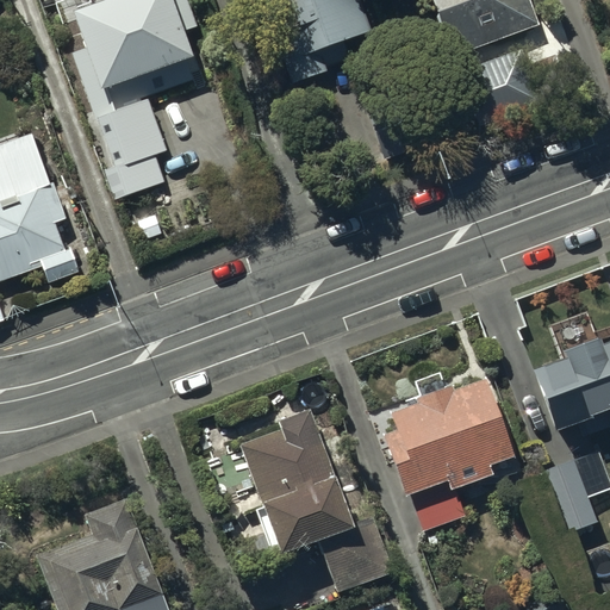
[(89,0),(92,4),(73,11),(101,88),(192,55),(182,31),(197,26),(187,0),(89,0)]
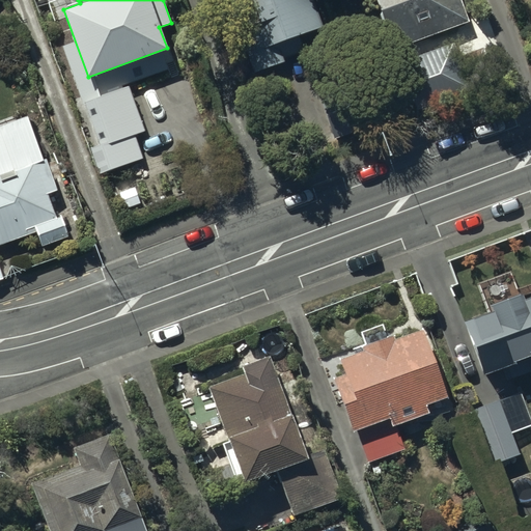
[(227,0),(254,74),(284,63),(282,57),(304,50),(298,34),(322,26),(311,0),(227,0)]
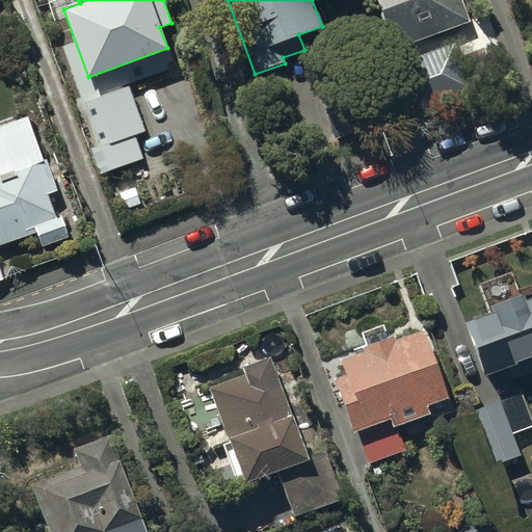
[(375,0),(396,51),(474,20),(466,0),(375,0)]
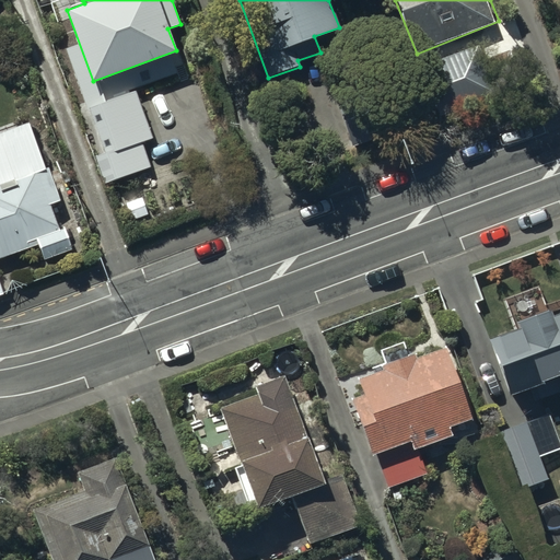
[(502,95),(479,43),(420,69),(443,121),(502,95)]
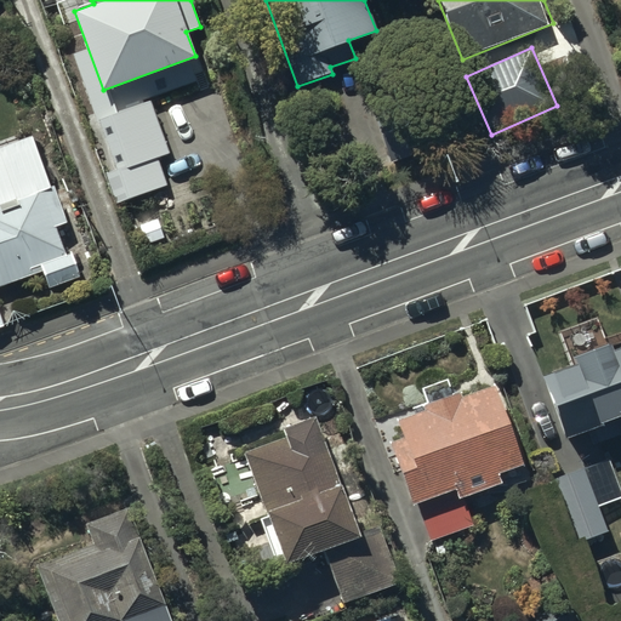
[(149,103),(100,120),(117,169),(103,174),(114,204),(165,186),(155,158),(167,154),(149,103)]
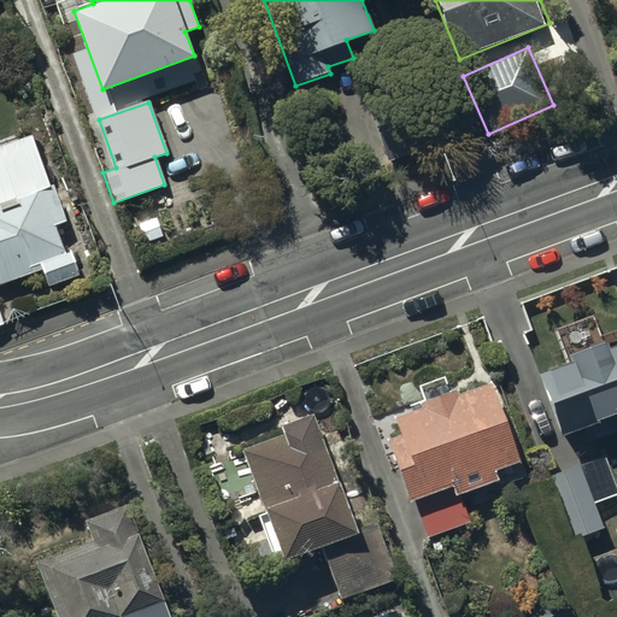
[(31,135),(0,146),(0,325),(4,324),(0,315),(0,285),(43,269),(50,287),(80,276),(71,251),(64,253),(54,225),(68,221),(54,184),(51,186),(31,135)]
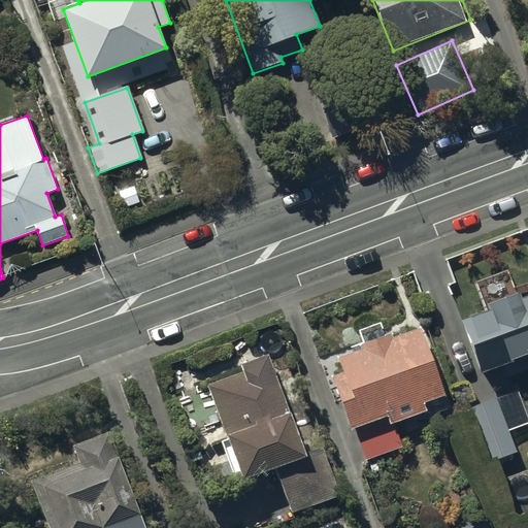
[(475,283),(486,311),(462,320),(480,370),(527,352),(527,282),(514,288),(508,271),(475,283)]
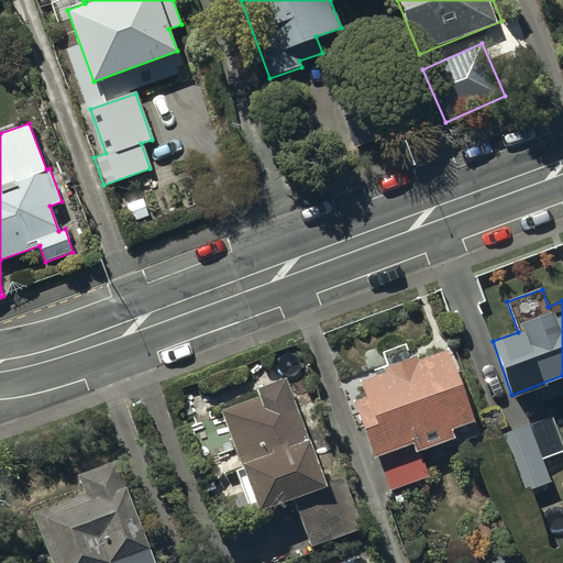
[(378,456),(390,489),(428,476),(419,451),(454,439),(451,429),(475,420),(449,350),(419,361),(417,355),(384,367),(386,373),(359,383),(364,397),(352,401),(373,457),(378,456)]
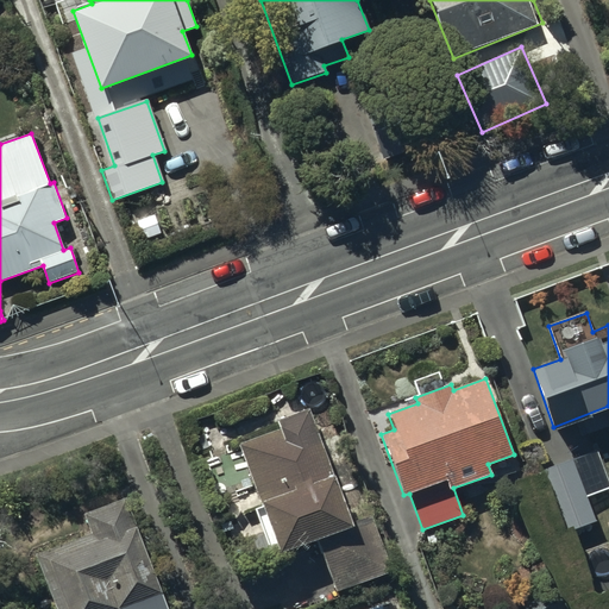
[(280,428),(239,444),(263,507),(255,509),(271,552),(278,550),(280,553),(318,539),(337,591),(391,571),(372,519),(353,526),(334,473),(332,475),(308,410),(277,421),(280,428)]
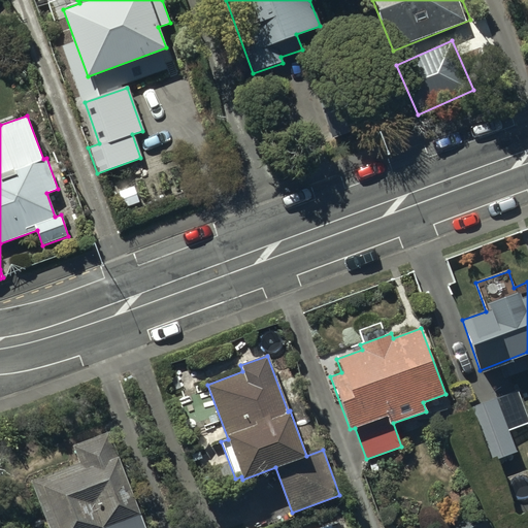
[(489,463),(516,452),(495,399),(466,411),(489,463)]
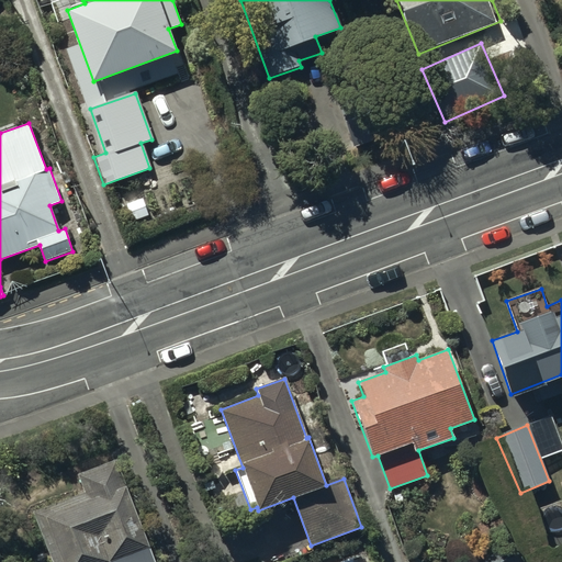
[(83,493),(32,512),(53,561),(155,561),(126,484),(123,485),(114,460),(77,473),(83,493)]
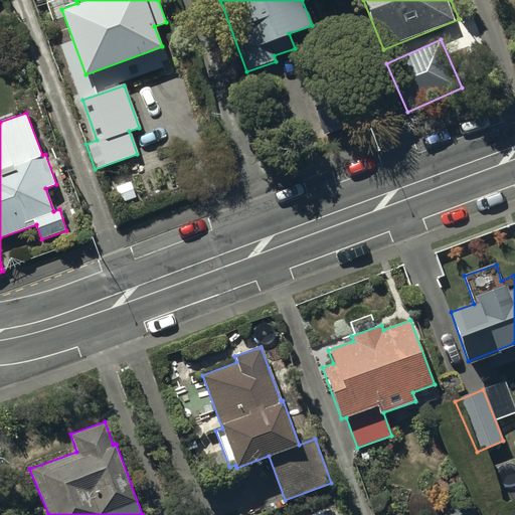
All buildings are outlined.
